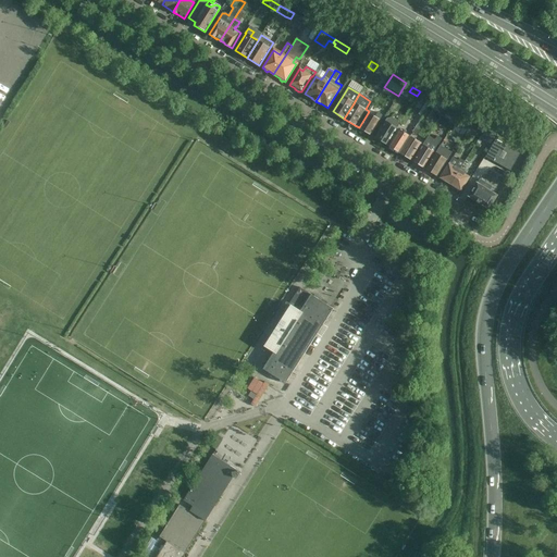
[(454,112),(450,119),(455,122),(459,115),(454,112)]
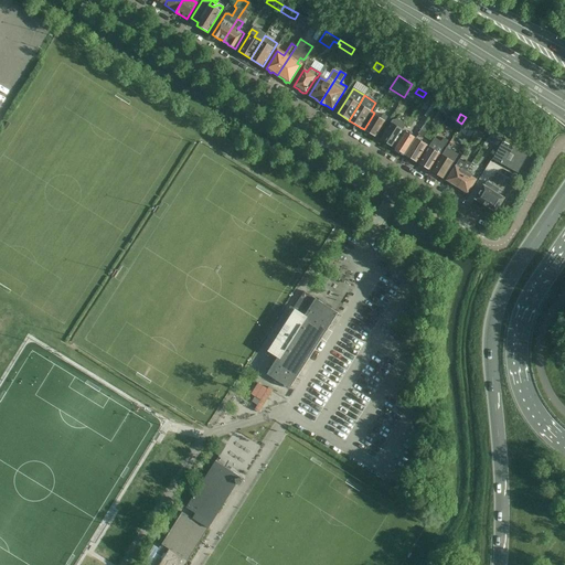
[(373,115),(364,129),(375,137),(387,118),(383,115),(380,119),(373,115)]
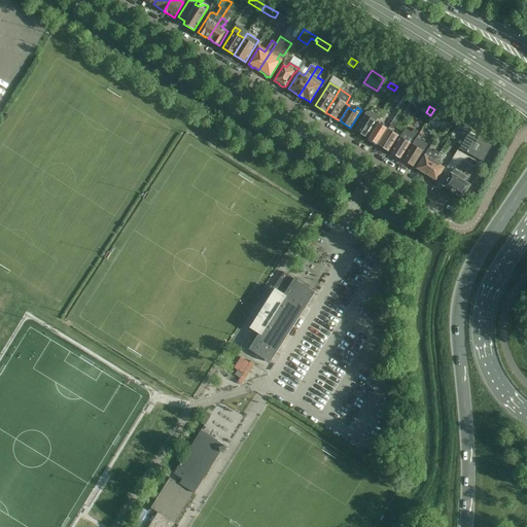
[(393,109),(385,123),(390,126),(395,117),(398,112),(393,109)]
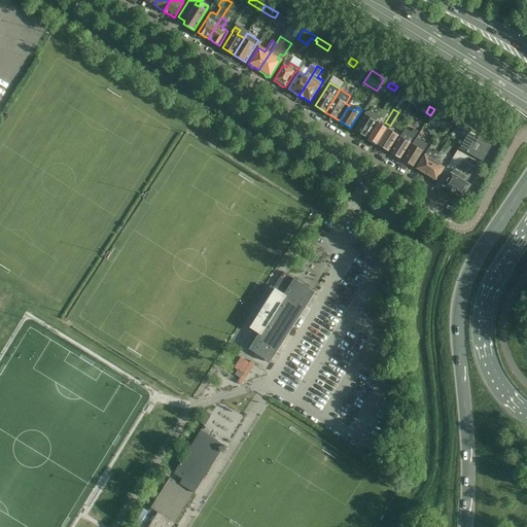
[(365,137),(377,119),(377,115),(371,111),(366,112),(355,131),(360,134),(360,135),(363,137),(364,137),(365,137)]
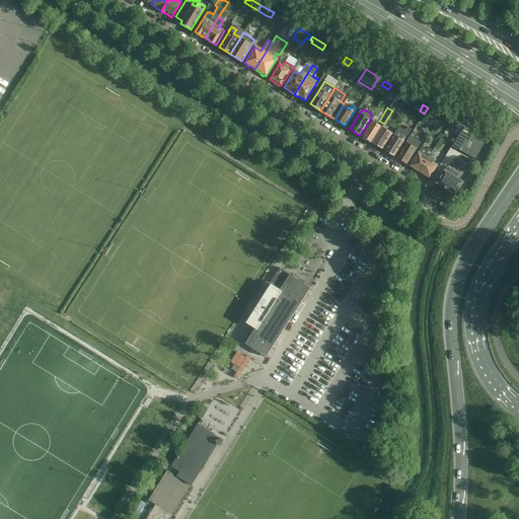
[(440,115),(437,120),(443,124),(446,119),(440,115)]
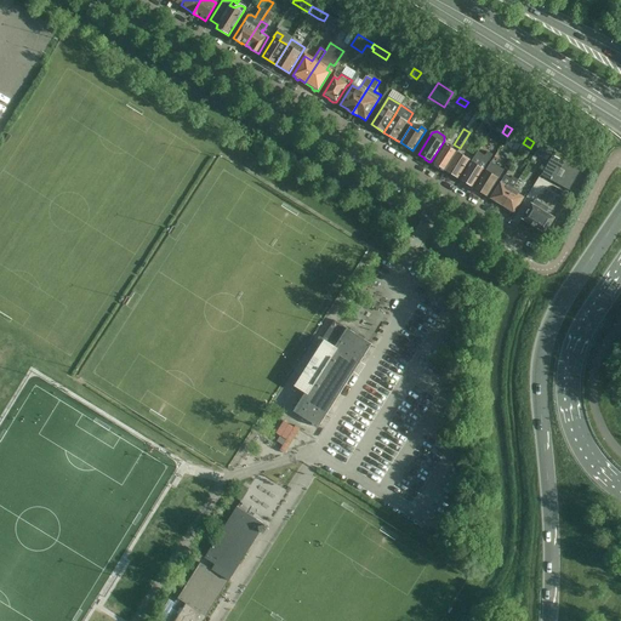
[(471,142),(466,138),(460,148),(459,149),(465,153),(471,142)]
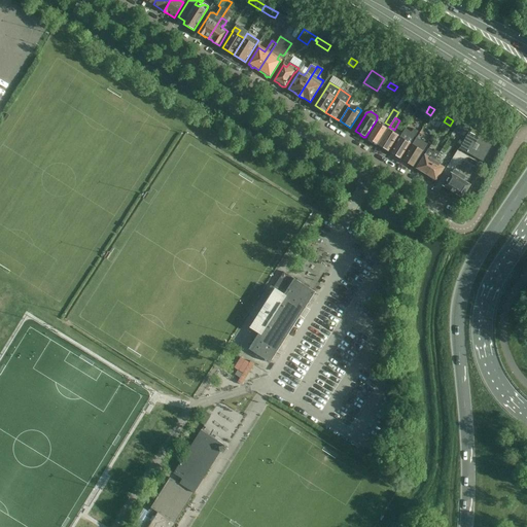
[(378,145),(388,130),(378,124),(367,139),(378,145)]
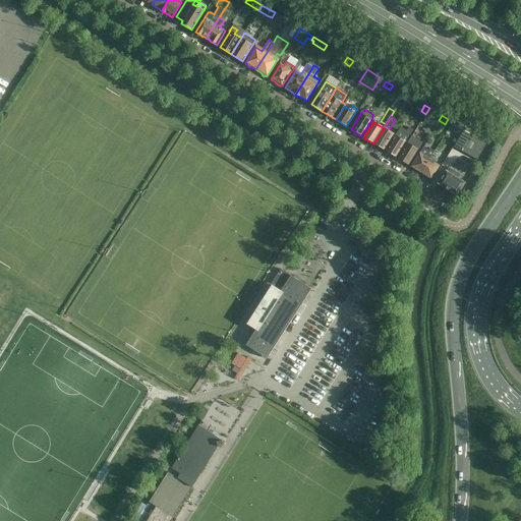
[(449,128),(449,129),(454,132),(458,125),(453,122),(449,128)]
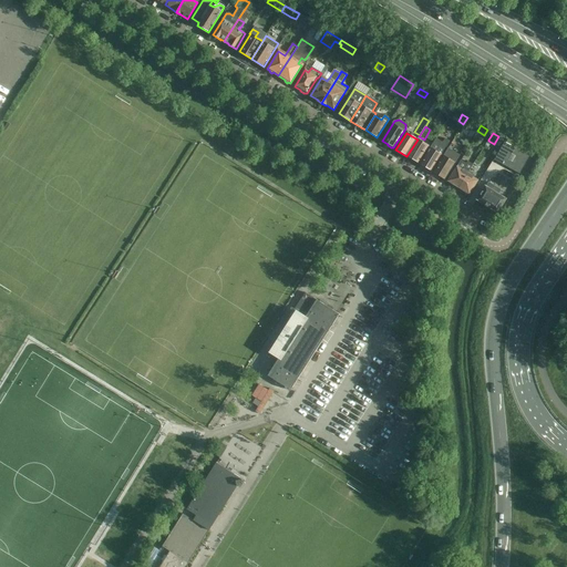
[(420,164),(432,172),(450,142),(444,138),(442,143),(436,138),(420,164)]
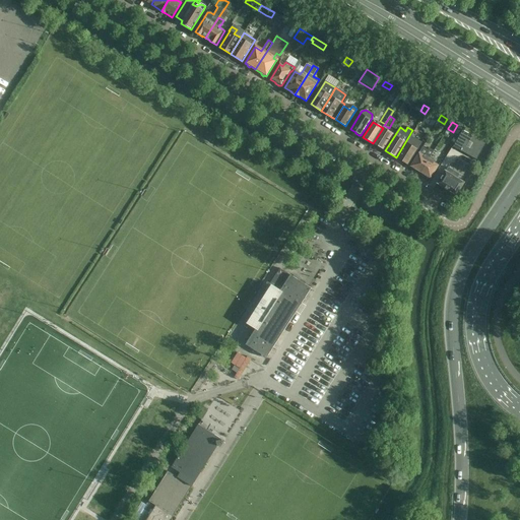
[(383,128),(373,143),(383,149),(393,134),(383,128)]
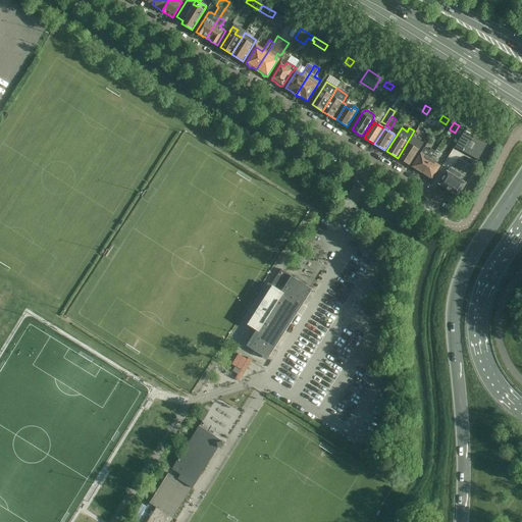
[(487,144),(464,132),(455,148),(478,160),(487,144)]
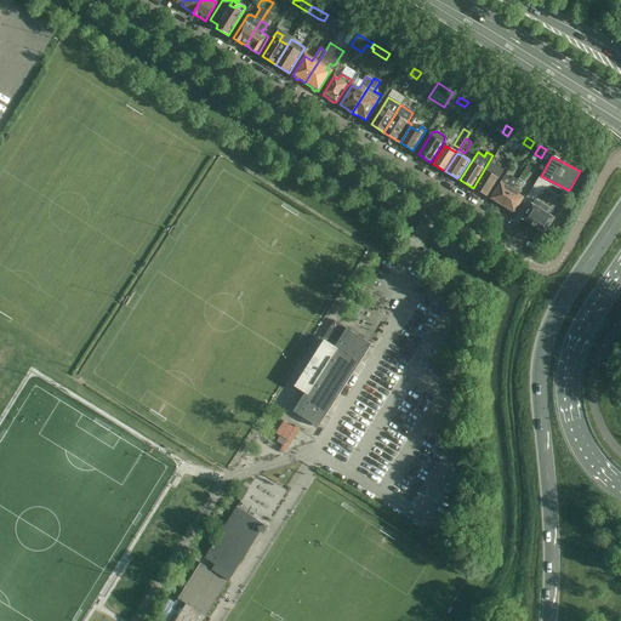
[(485,171),(474,189),(488,197),(497,180),(503,170),(491,163),(485,171)]
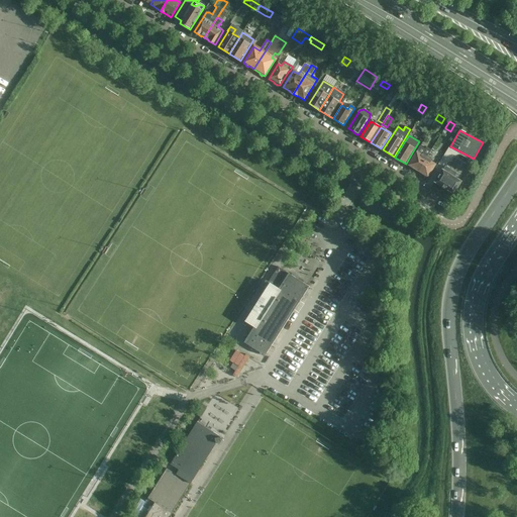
[(418,172),(427,157),(431,150),(426,147),(425,149),(420,146),(416,152),(408,166),(418,172)]
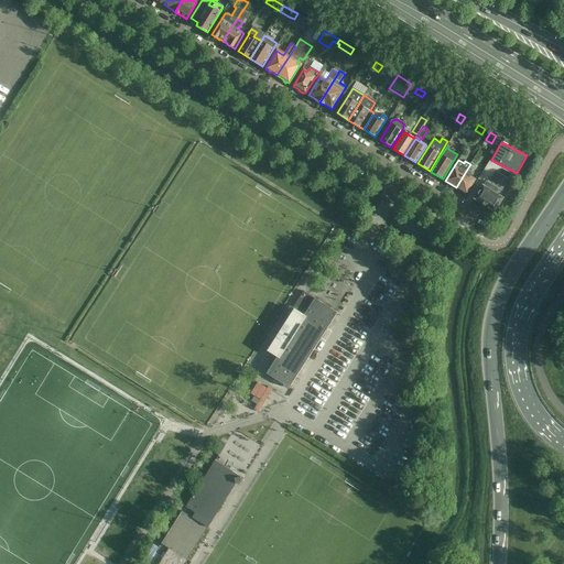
[(456,187),(467,194),(475,180),(469,176),(472,174),(466,171),(456,187)]
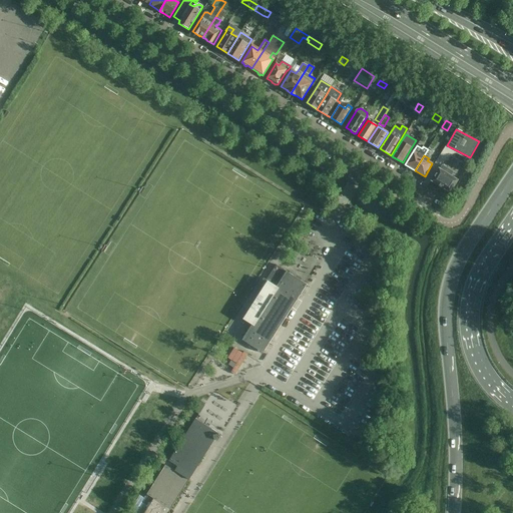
[(450,192),(457,180),(450,176),(453,172),(442,165),(440,169),(439,169),(432,180),(438,185),(443,188),(443,187),(450,192)]
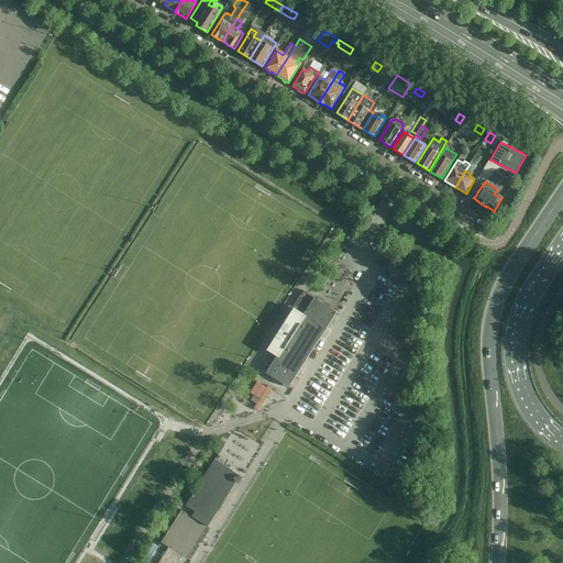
[(288,388),(311,352),(337,312),(304,290),(265,350),(276,356),(266,373),(288,388)]
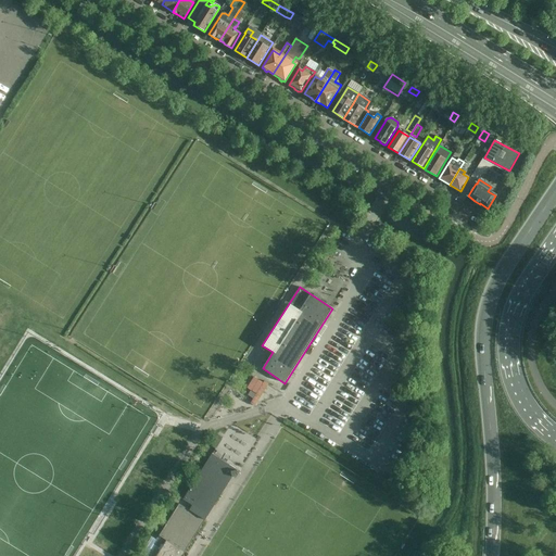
[(263,382),(252,376),(245,388),(256,394),(250,404),(255,406),(268,384),(264,381),(263,382)]
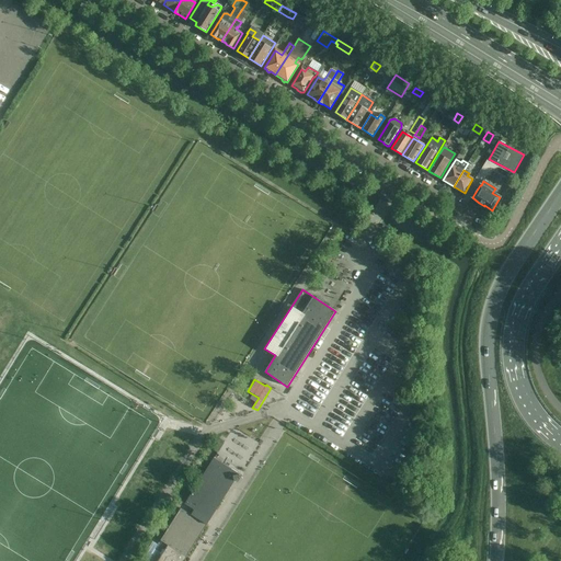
[(194,511),(191,515),(206,525),(216,510),(224,497),(235,481),(239,480),(238,474),(239,473),(229,467),(224,465),(214,458),(184,504),(187,506),(194,511)]
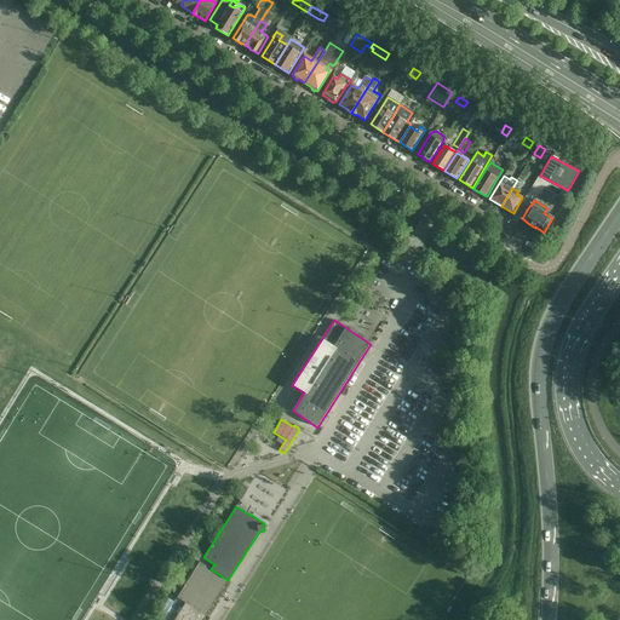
[(197,591),(206,578),(208,574),(201,570),(191,586),(197,591)]
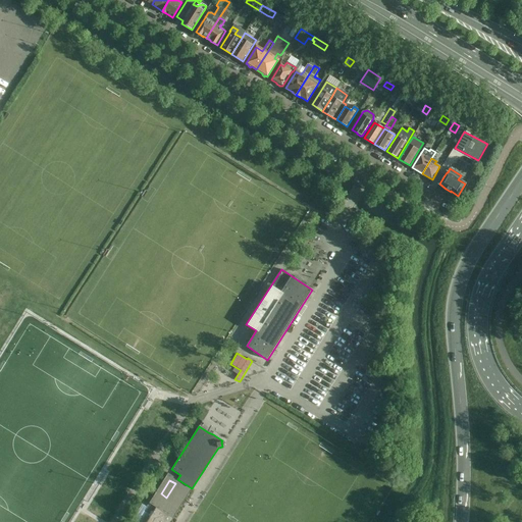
[(178,487),(169,503),(179,510),(189,494),(178,487)]
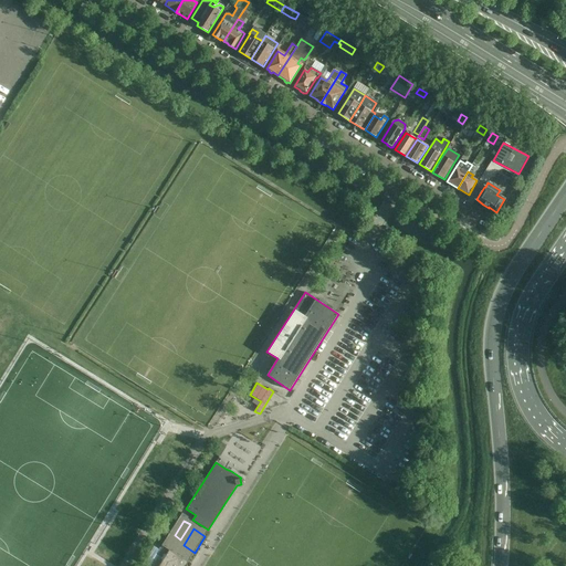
[(185,565),(188,562),(169,551),(159,565),(185,565)]
